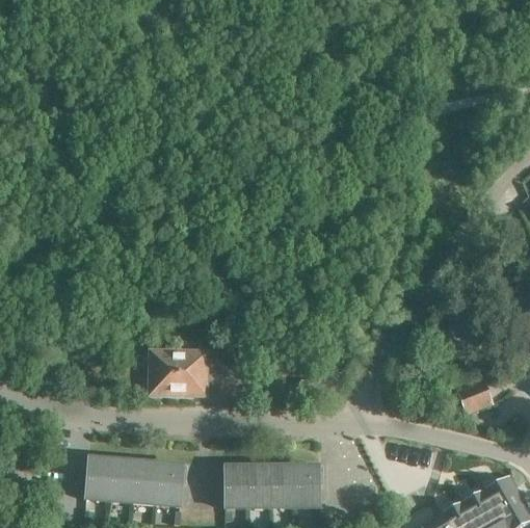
[(529,337),(529,313),(521,318),(529,337)]
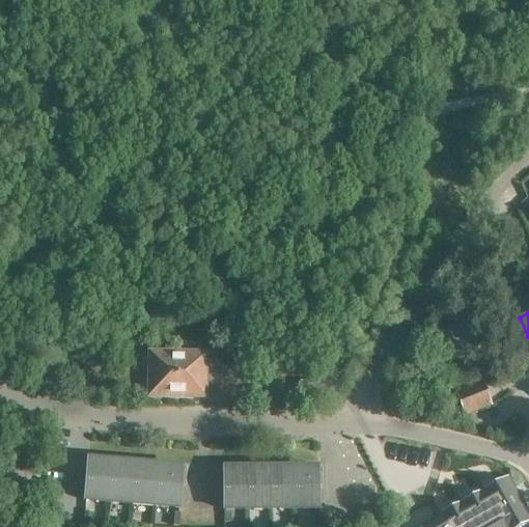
[(203,392),(203,351),(148,351),(148,392),(203,392)]
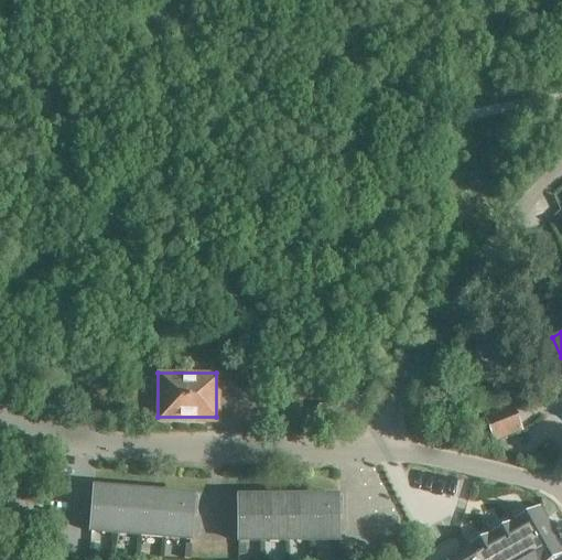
[(492,437),(517,427),(509,406),(484,416),(492,437)]
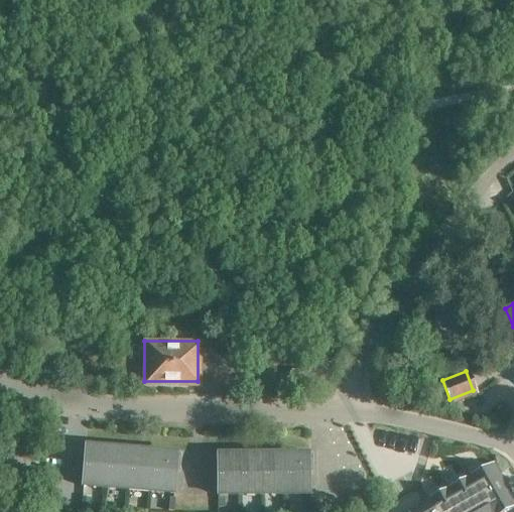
[(174,469),(175,455),(84,448),(81,483),(171,491),(173,469),(174,469)]
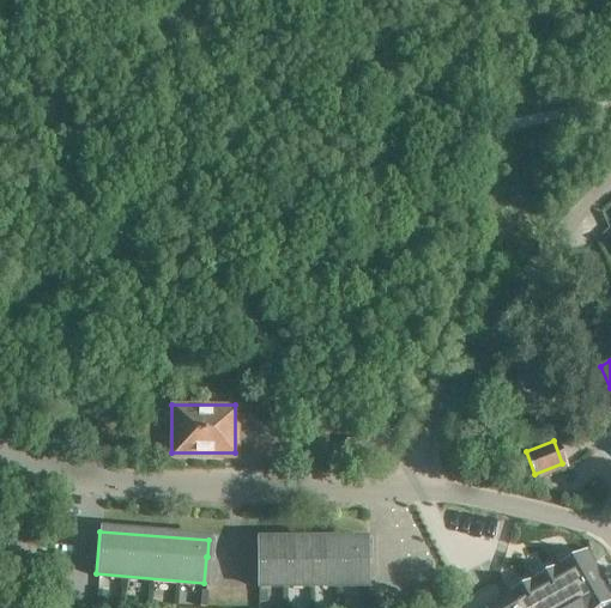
[(366,557),(366,541),(256,541),(258,584),(366,583),(366,557)]
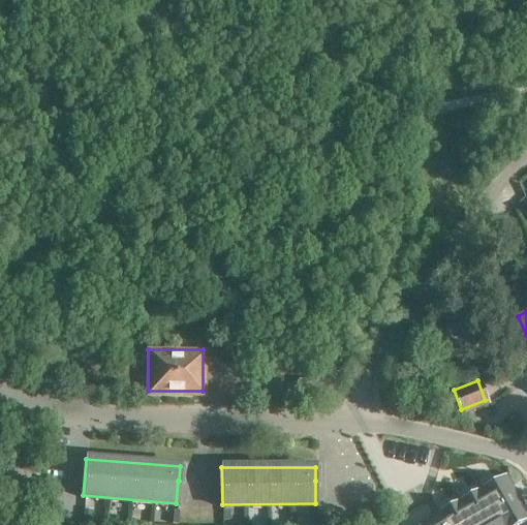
[(416,522),(417,524),(507,524),(526,514),(526,512),(504,472),(416,522)]
